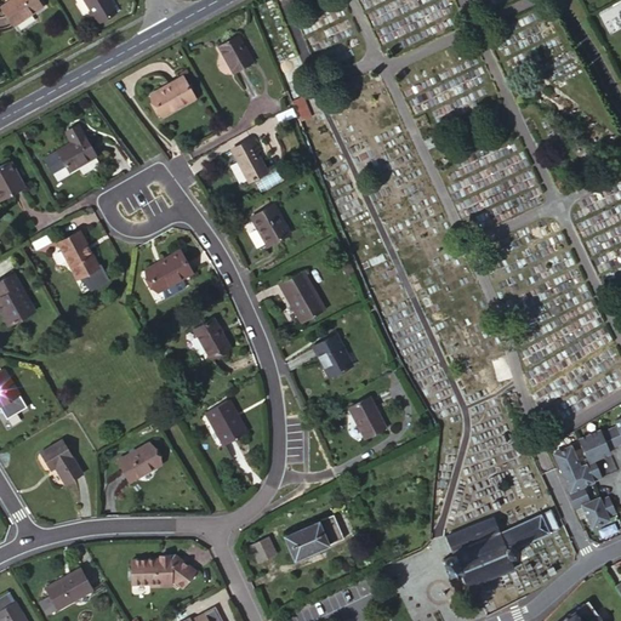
[(35,0),(11,0),(0,7),(12,27),(40,7),(35,0)]
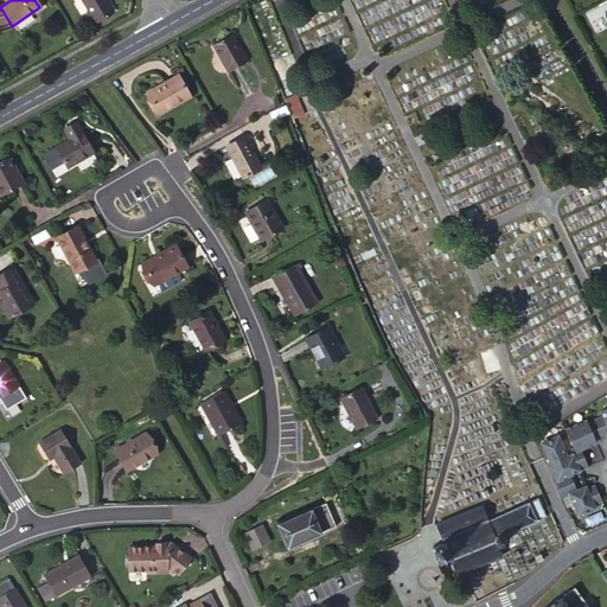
[(80,0),(90,16),(108,5),(104,0),(80,0)]
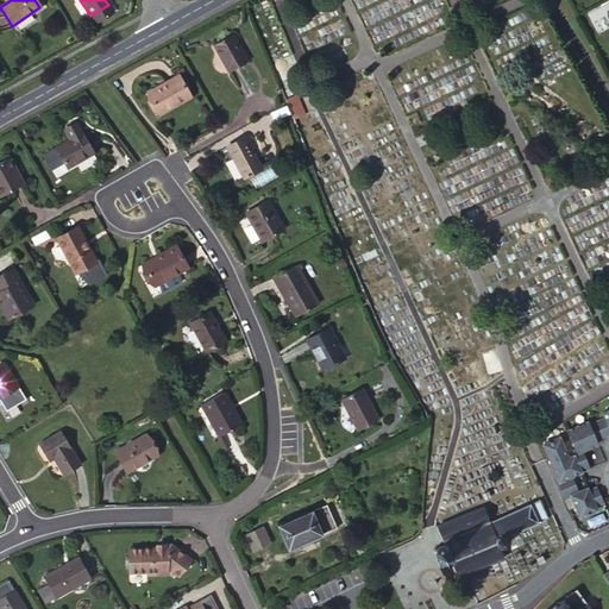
[(608,18),(607,13),(608,11),(608,0),(586,13),(597,33),(608,26),(608,18)]
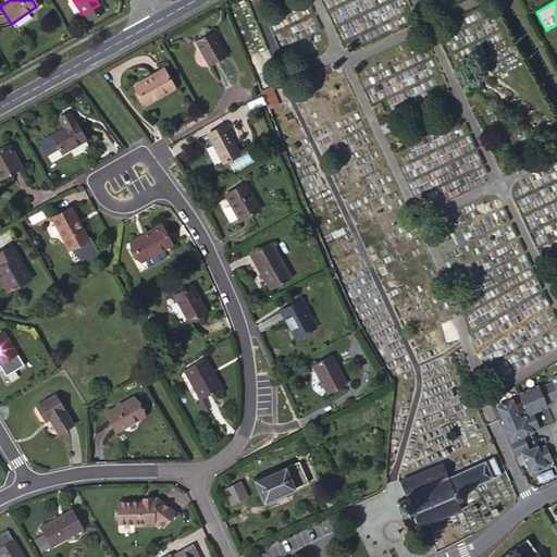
[(99,4),(83,14),(86,21),(103,11),(99,4)]
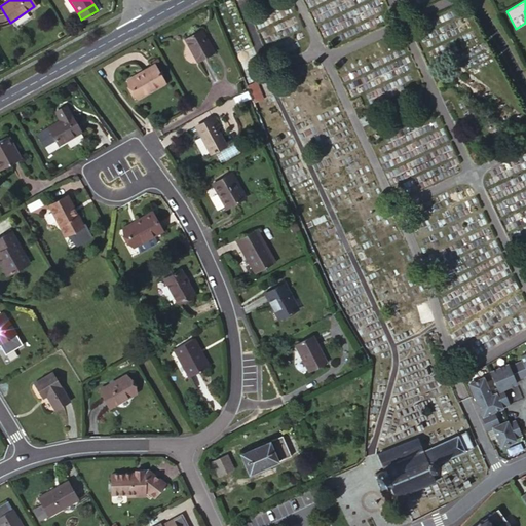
[(214,52),(201,30),(185,39),(198,61),(214,52)]
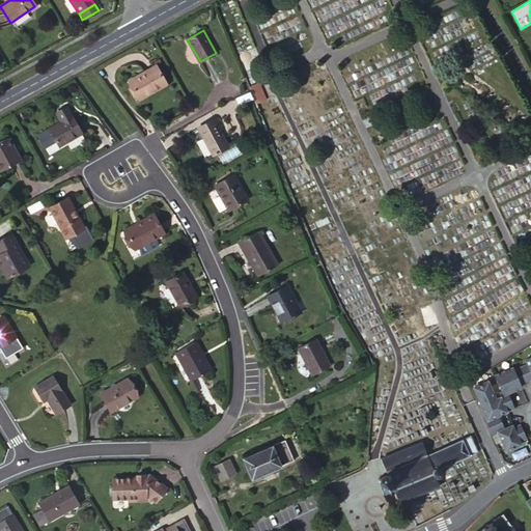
[(166,84),(156,65),(129,81),(139,100),(166,84)]
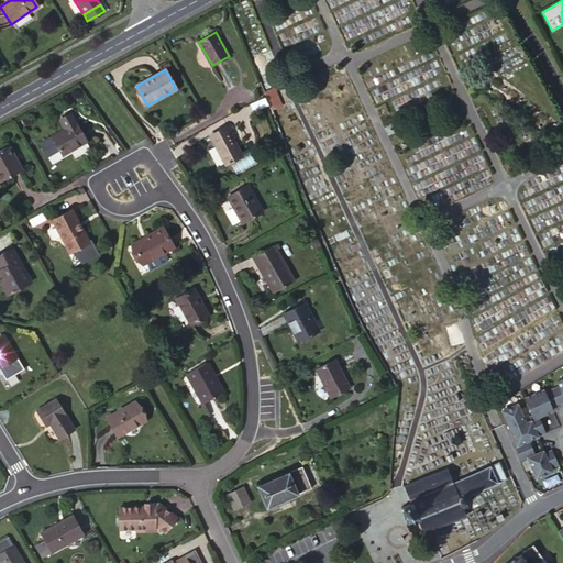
[(277,88),(267,90),(272,108),(282,106),(277,88)]
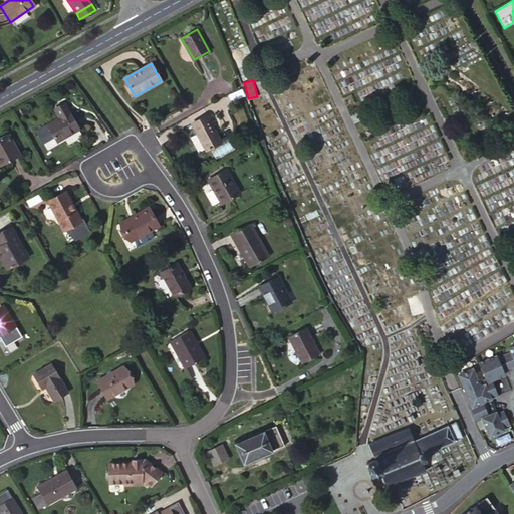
[(64,103),(53,108),(59,117),(56,118),(47,124),(36,131),(42,142),(53,136),(57,142),(79,129),(64,103)]
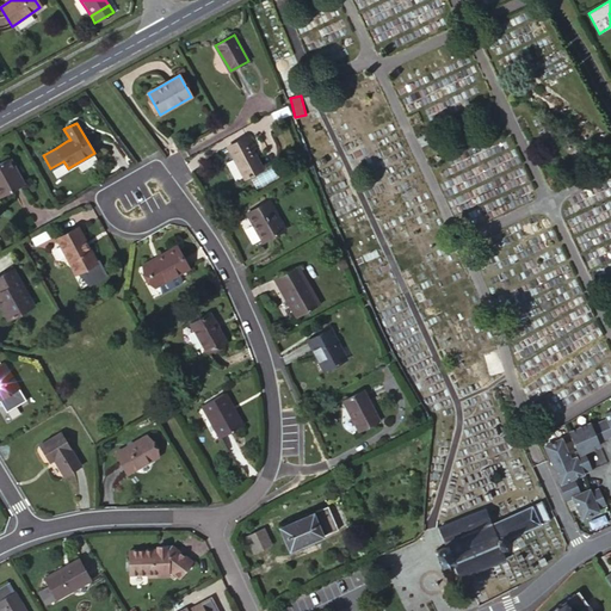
[(254,146),(247,135),(227,146),(245,178),(263,168),(251,148),(254,146)]
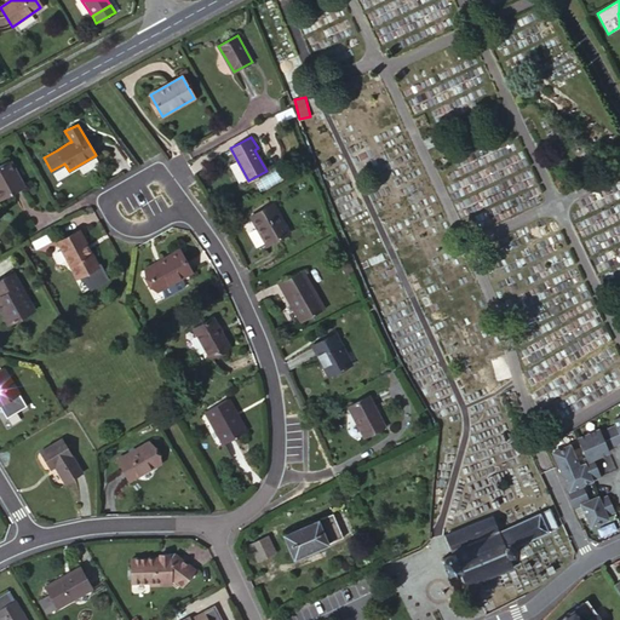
[(0,199),(23,187),(9,161),(0,165),(0,199)]
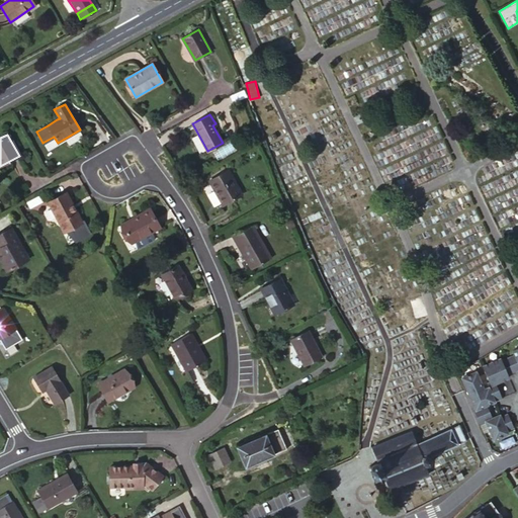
[(241,194),(228,171),(209,181),(223,205),(241,194)]
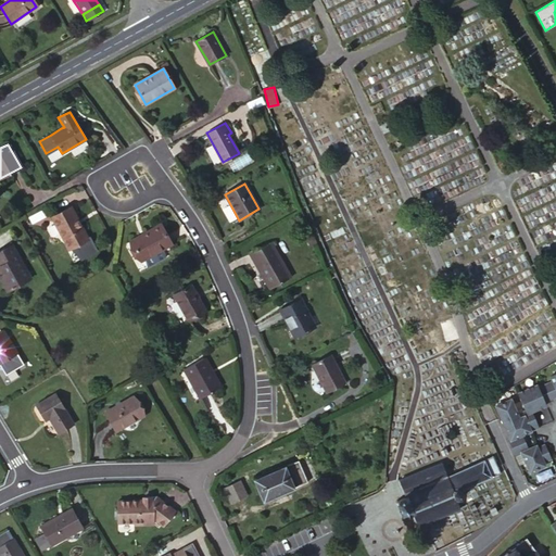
[(88,239),(70,206),(51,217),(70,251),(88,239)]
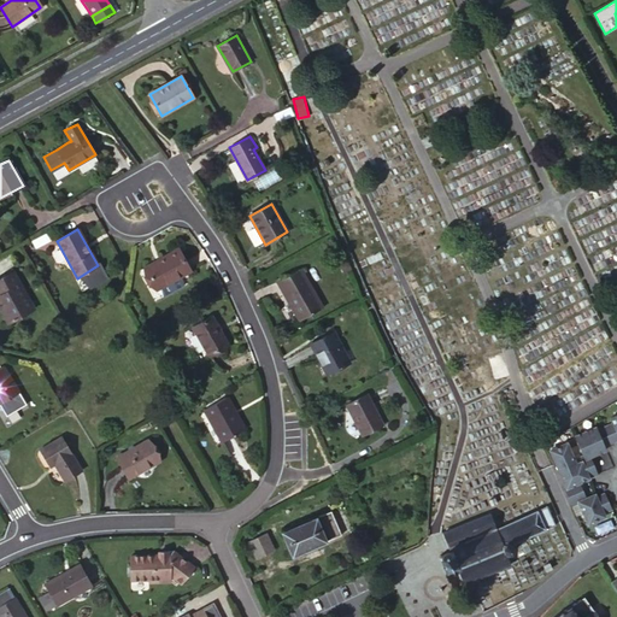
[(191,271),(178,250),(145,268),(157,289),(163,299),(183,287),(178,277),(191,271)]
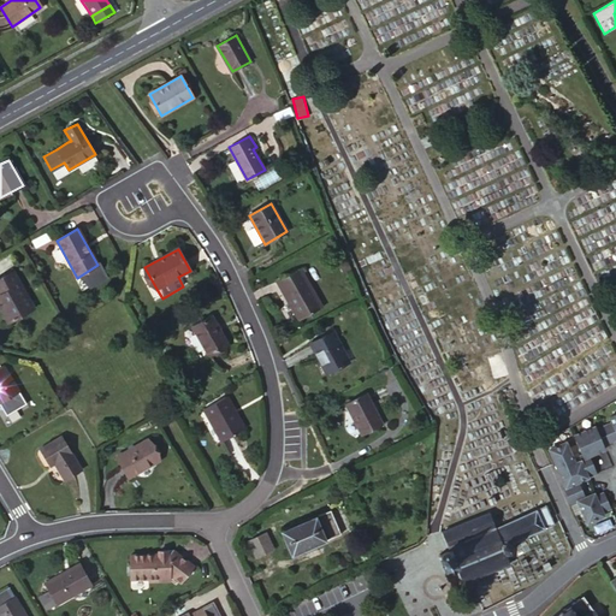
[(321,308),(300,268),(277,282),(298,321),(321,308)]
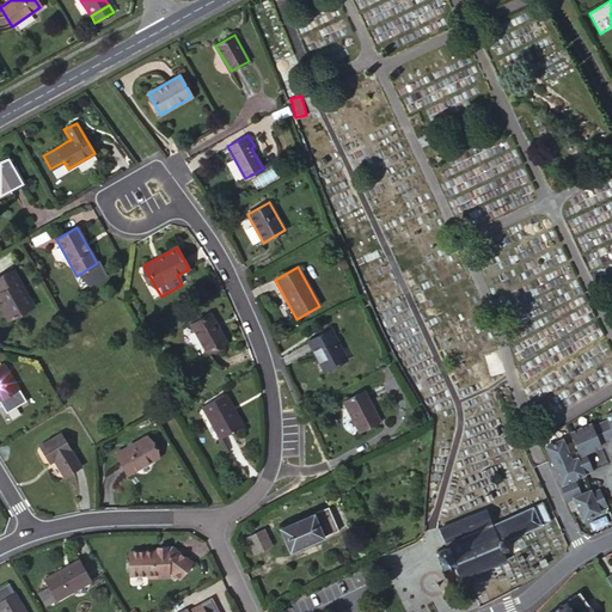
[(32,307),(12,271),(0,277),(0,299),(2,304),(0,304),(0,307),(8,322),(32,307)]
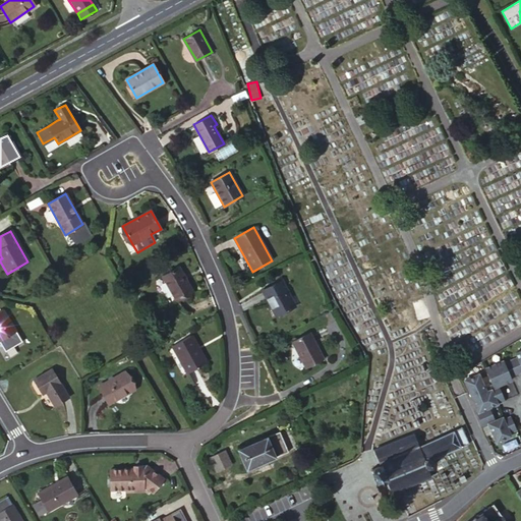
[(192,292),(178,268),(162,277),(176,300),(192,292)]
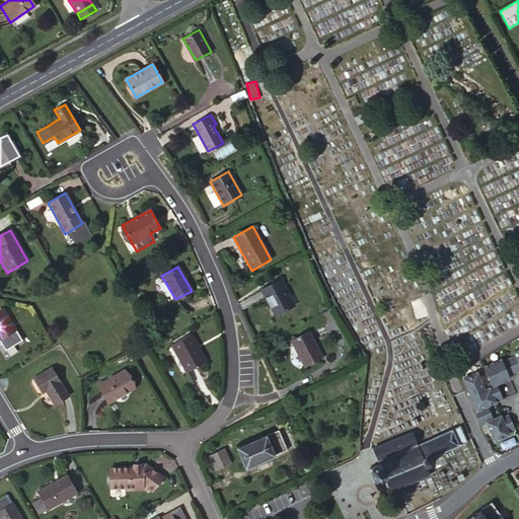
[(294,304),(280,279),(262,290),(275,315),(294,304)]
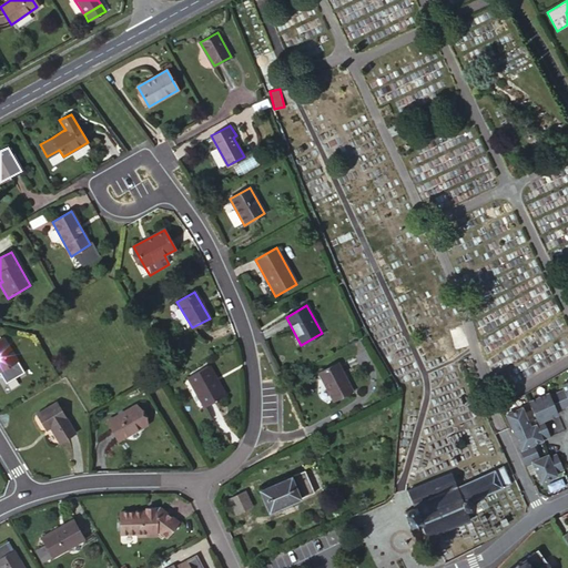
[(0,372),(18,362),(2,338),(0,338),(0,372)]
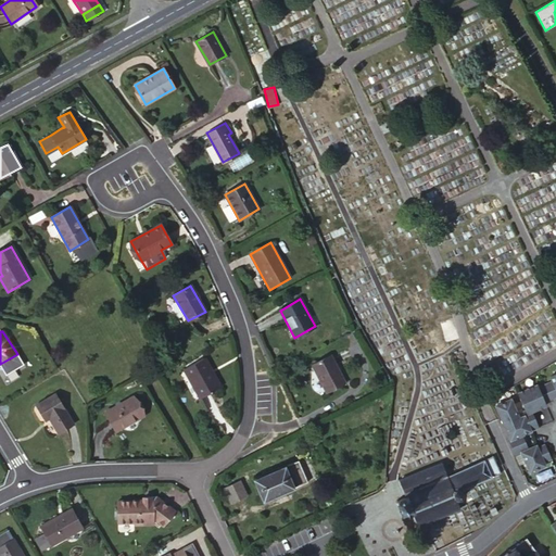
[(344,383),(330,355),(312,366),(326,392),(344,383)]
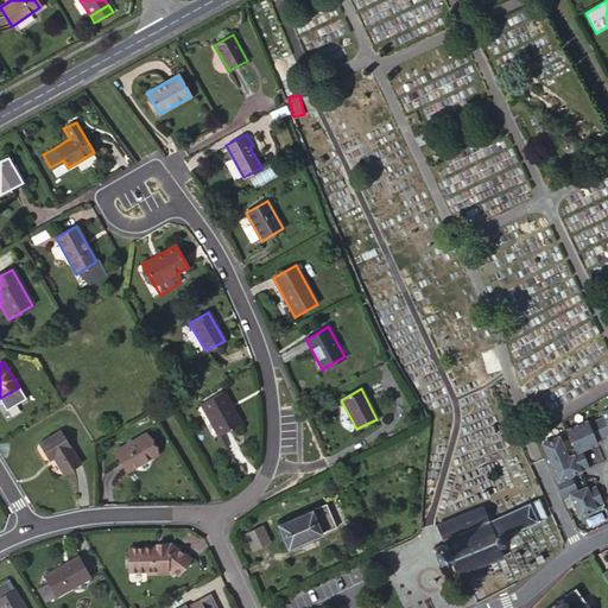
[(241,424),(223,392),(201,404),(220,436),(241,424)]
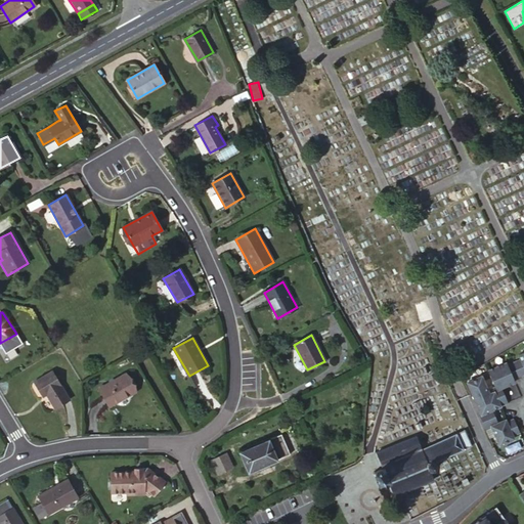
[(520,433),(514,420),(506,423),(503,422),(498,423),(492,409),(507,402),(500,388),(514,382),(513,379),(523,374),(523,352),(518,355),(521,359),(507,365),(506,363),(487,372),(494,387),(487,391),(481,377),(467,383),(481,415),(479,416),(486,430),(491,427),(499,445),(514,439),(512,436),(520,433)]
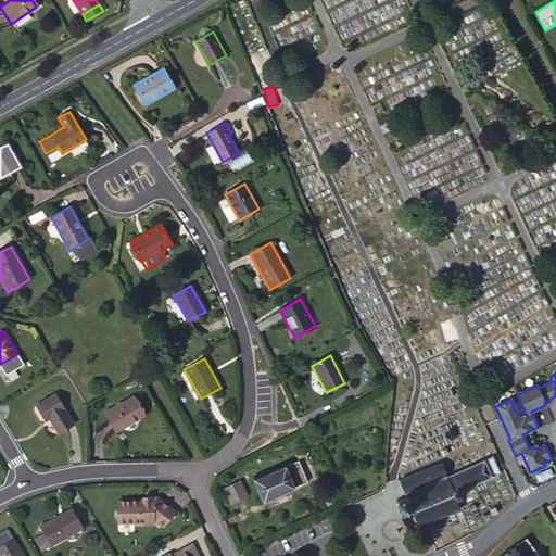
[(74,425),(55,394),(36,405),(45,421),(49,419),(58,433),(74,425)]
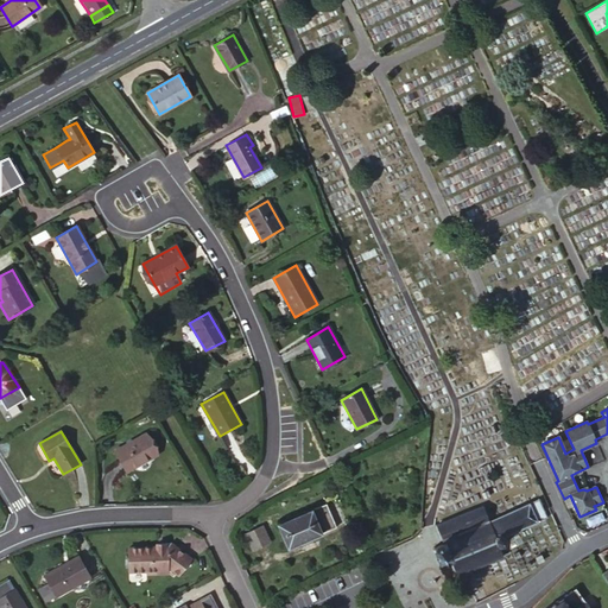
[(156,455),(143,435),(114,453),(126,473),(156,455)]
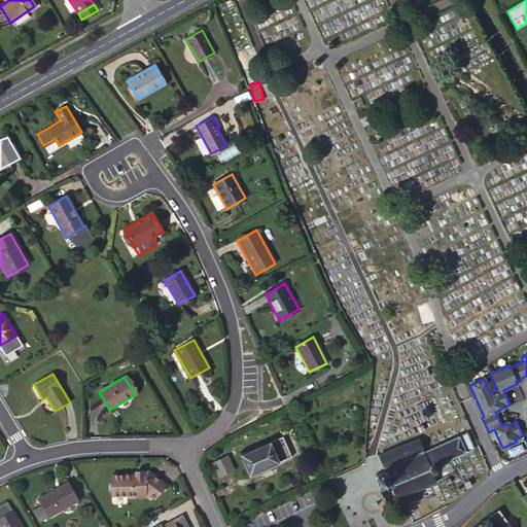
[(475,448),(466,432),(424,451),(418,437),(378,454),(382,463),(383,467),(374,471),(379,483),(388,479),(395,494),(434,479),(431,470),(433,470),(434,470),(436,468),(437,465),(437,463),(475,448)]
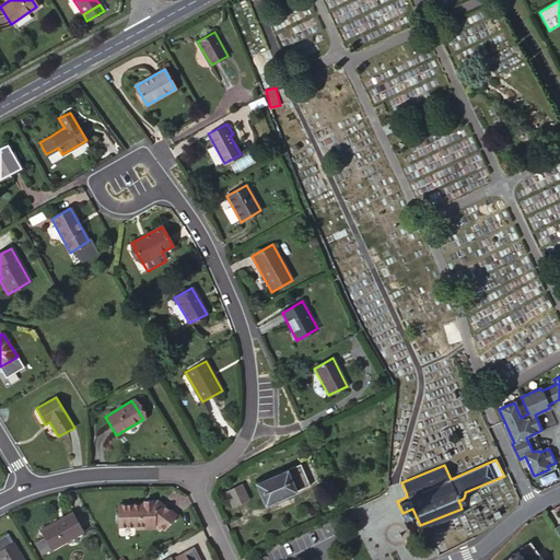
[(308,485),(300,465),(256,483),(266,503),(308,485)]
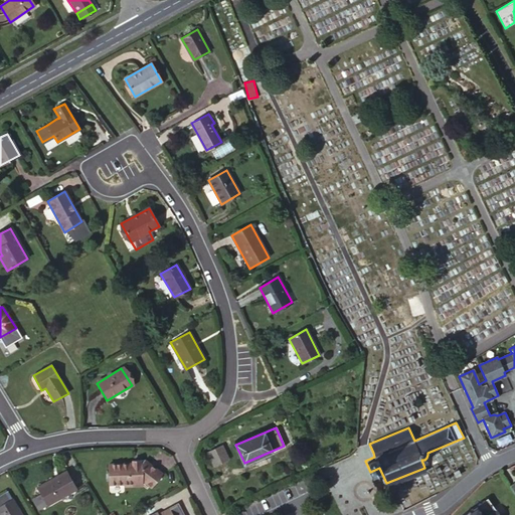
[(228,460),(221,446),(207,453),(213,466),(228,460)]
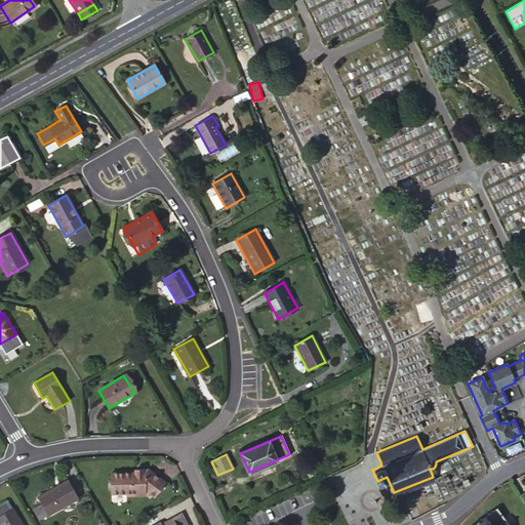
[(134,474),(134,473),(110,473),(111,493),(125,493),(125,495),(136,494),(136,489),(144,489),(153,495),(163,483),(146,470),(143,474),(142,474),(134,474)]
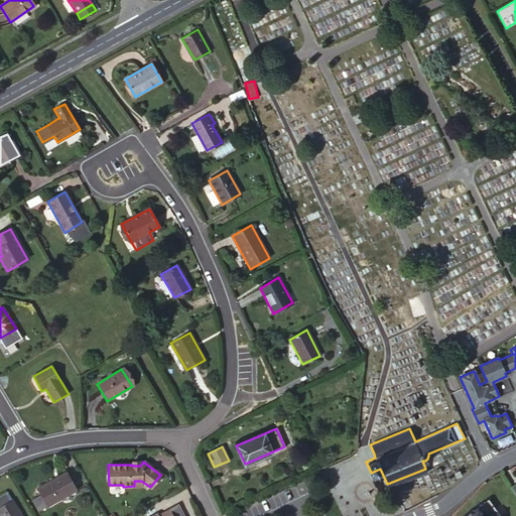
[(76,490),(66,473),(37,488),(41,495),(33,500),(39,510),(47,505),(48,506),(76,490)]
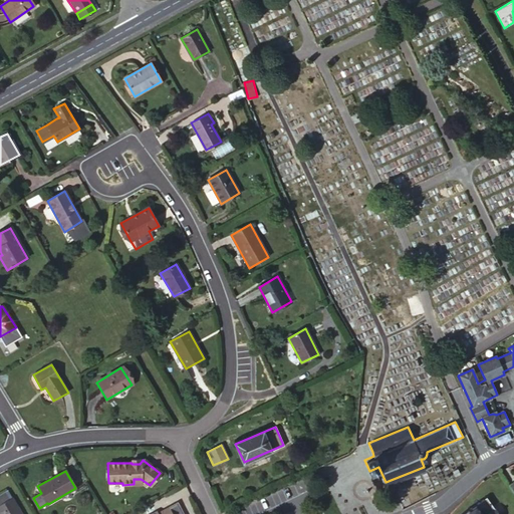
[(21,513),(12,497),(0,504),(0,513),(21,513)]
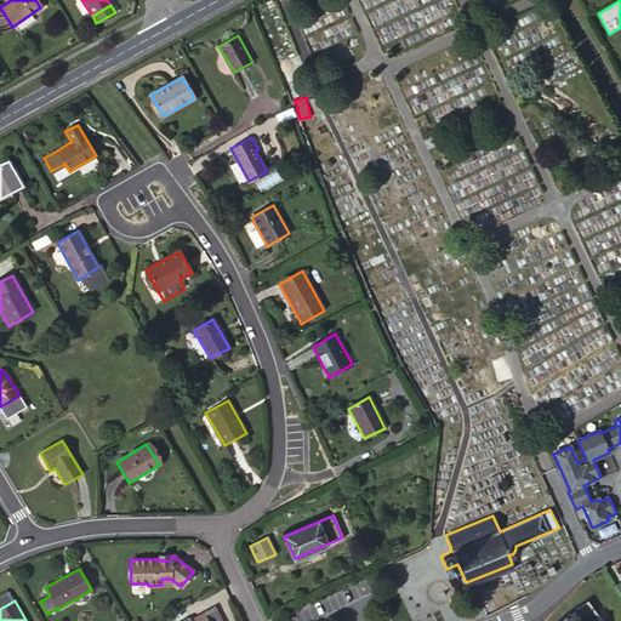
[(600,620),(587,602),(558,620),(600,620)]
